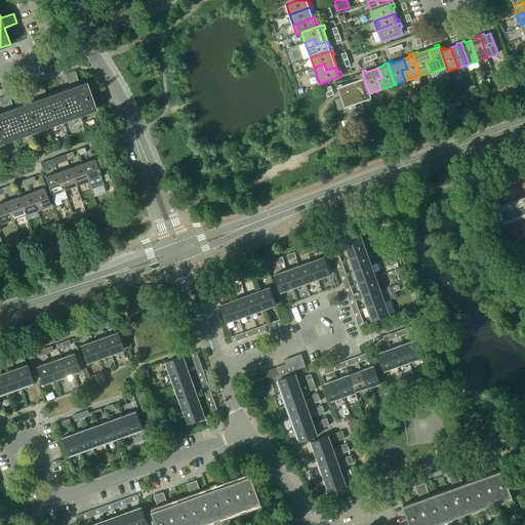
[(70,87),(65,88),(52,93),(63,121),(96,109),(86,81),(79,83),(75,71),(65,74),(70,87)]
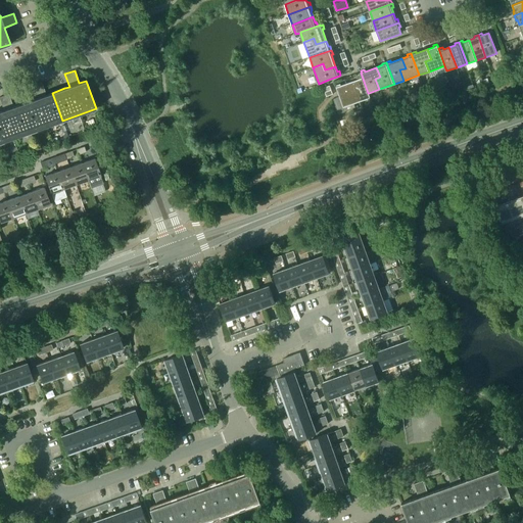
[(359,80),(348,83),(352,93),(357,91),(360,101),(370,98),(369,93),(368,93),(362,76),(358,78),(359,80)]
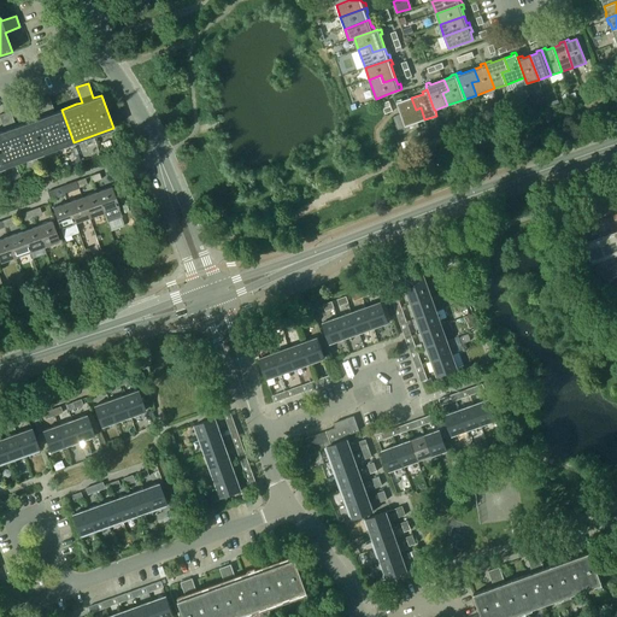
[(35,157),(74,142),(62,110),(54,112),(50,97),(37,101),(43,116),(23,123),(35,157)]
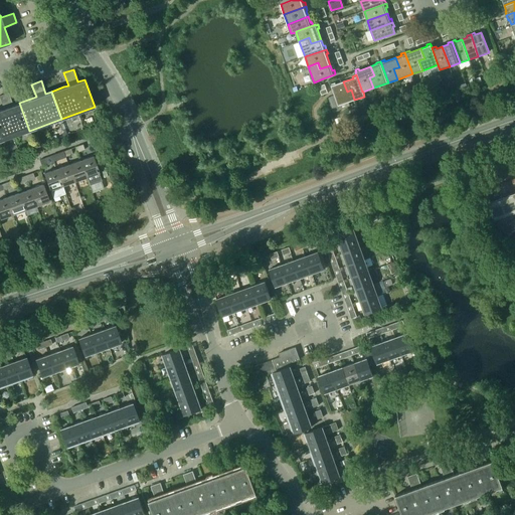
[(338,106),(354,100),(351,90),(347,92),(343,81),(336,84),(335,82),(331,83),(332,86),(331,87),(335,96),(338,106)]
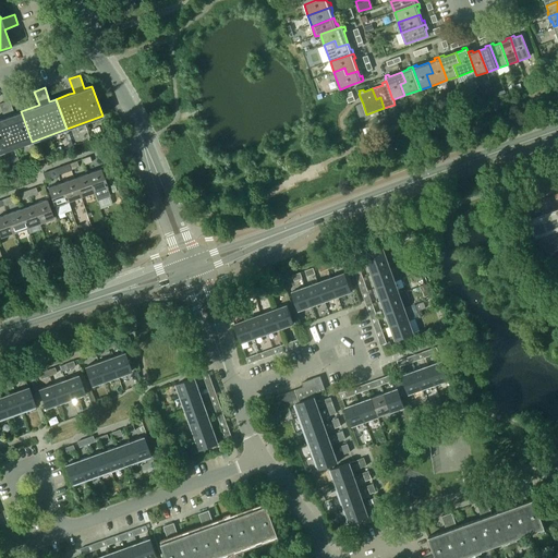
[(468,108),(485,102),(484,97),(465,102),(468,108)]
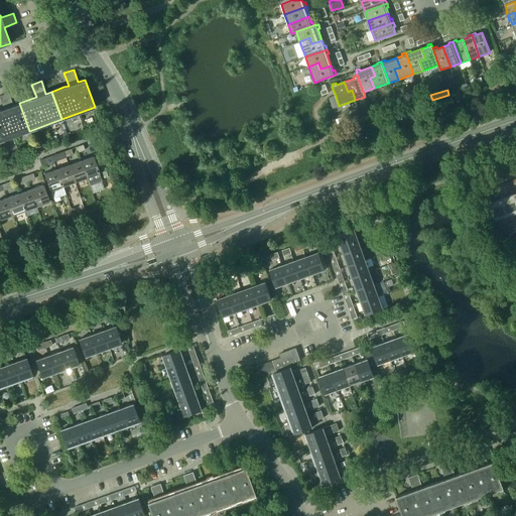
[(0,110),(0,140),(29,131),(19,103),(13,105),(8,93),(0,95),(0,99),(3,109),(0,110)]
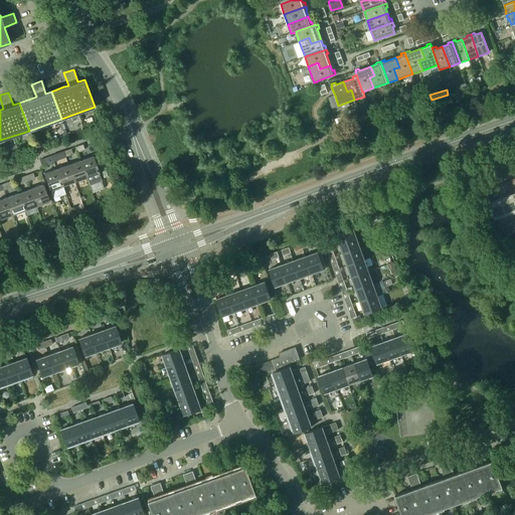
[(338,106),(335,96),(329,98),(333,108),(338,106)]
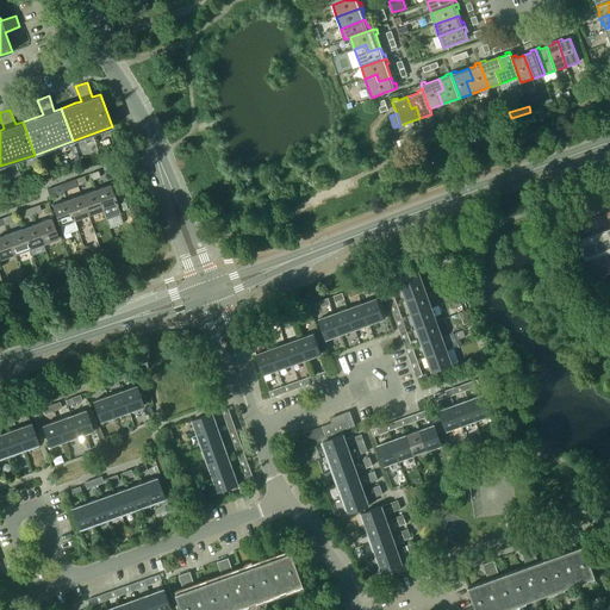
[(425,136),(423,128),(415,130),(418,138),(425,136)]
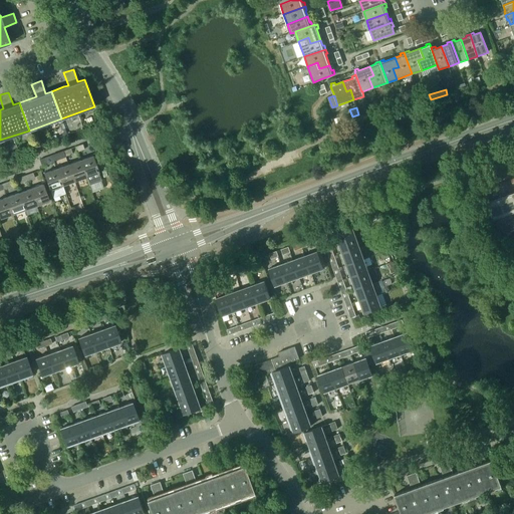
[(70,148),(63,151),(65,157),(72,154),(70,148)]
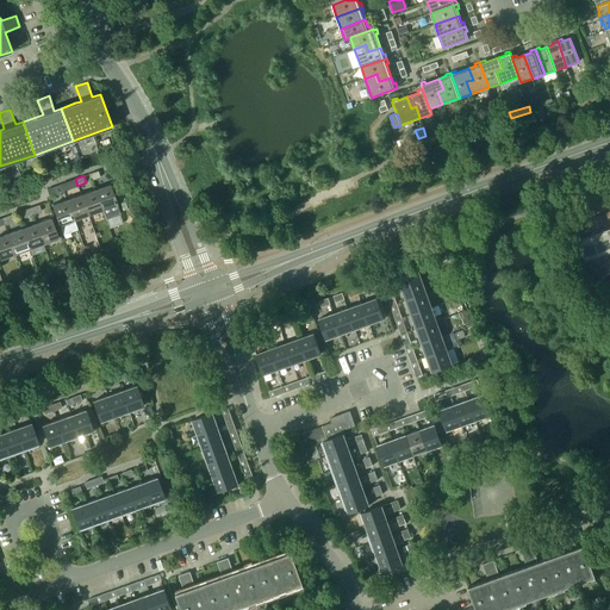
[(110,185),(94,190),(101,210),(117,204),(110,185)]
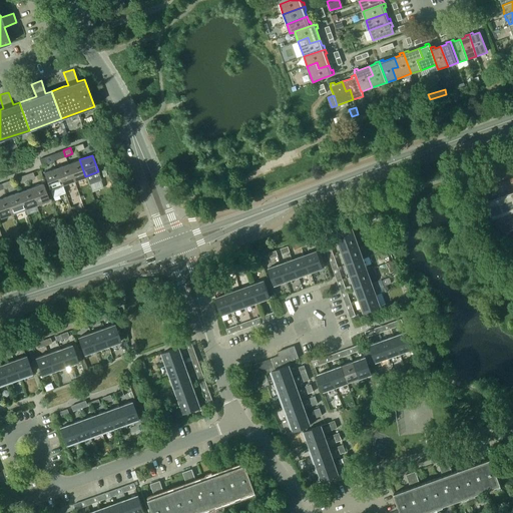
[(106,166),(103,158),(98,160),(101,168),(106,166)]
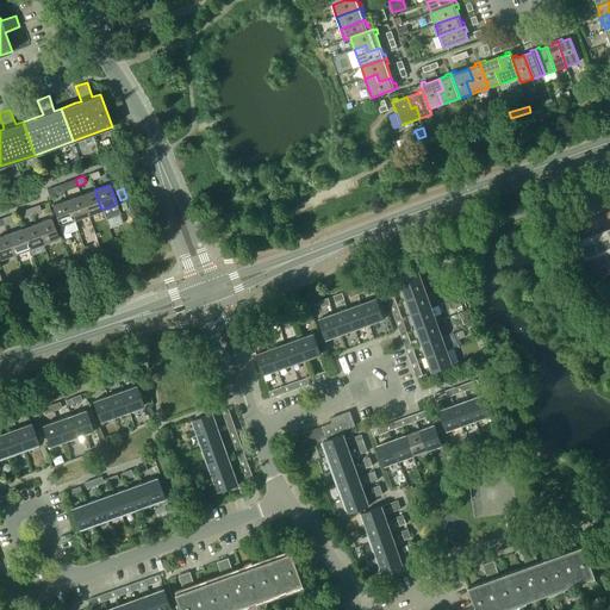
[(87,215),(101,210),(94,190),(80,194),(87,215)]
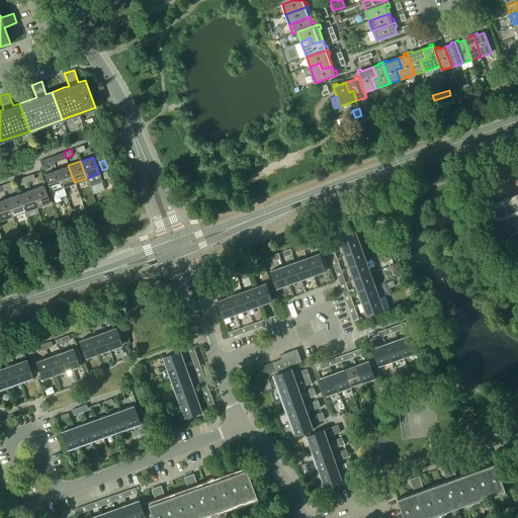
[(68,165),(56,170),(62,186),(74,182),(68,165)]
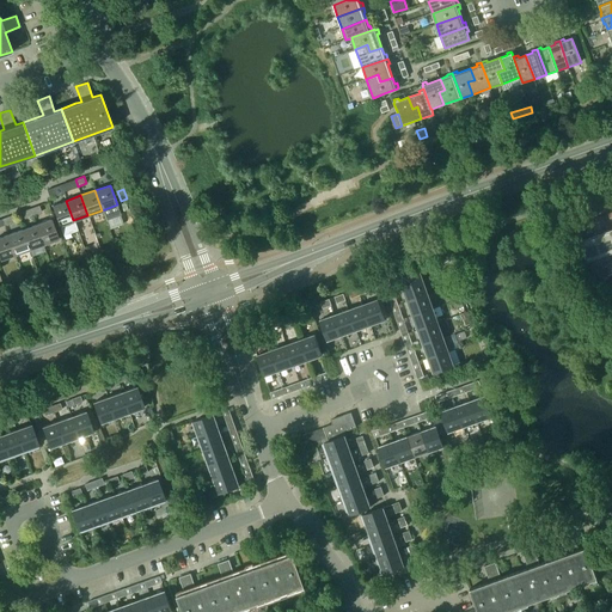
[(53,206),(59,225),(63,236),(77,231),(73,220),(66,201),(53,206)]
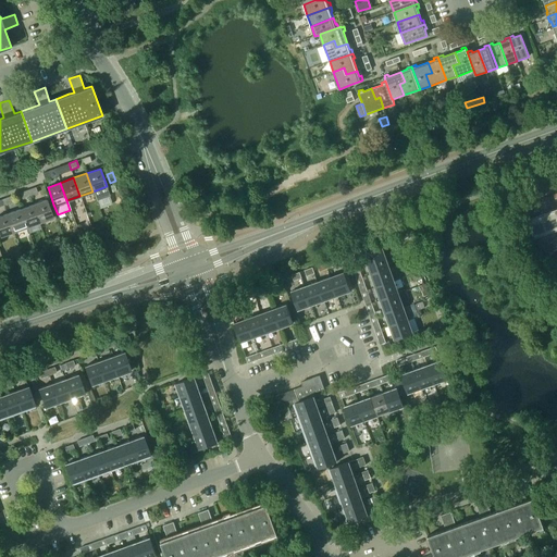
[(46,199),(33,205),(39,222),(52,218),(46,199)]
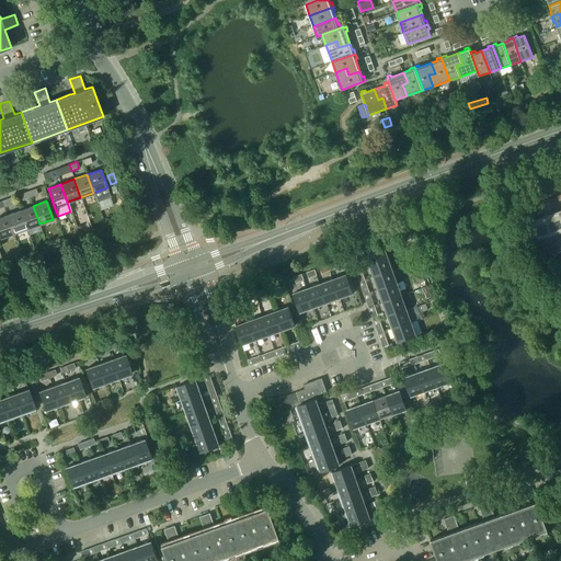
[(540,203),(531,206),(534,212),(542,208),(540,203)]
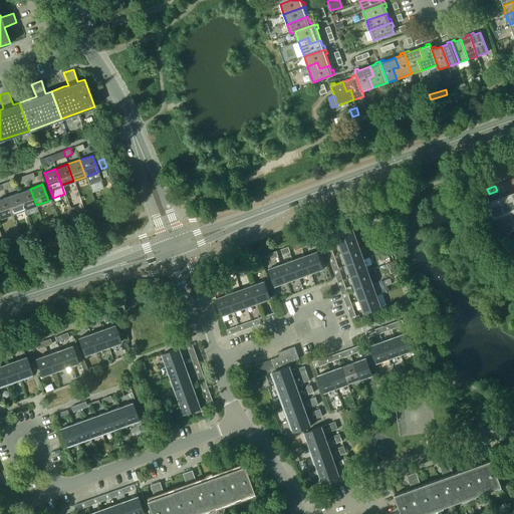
[(30,189),(18,193),(24,210),(36,205),(30,189)]
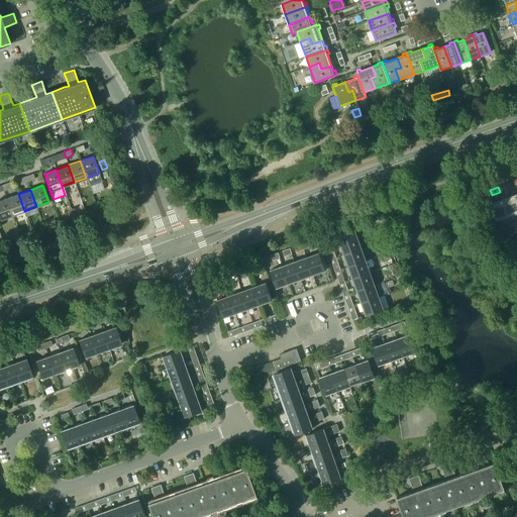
[(18,194),(6,198),(12,215),(24,211),(18,194)]
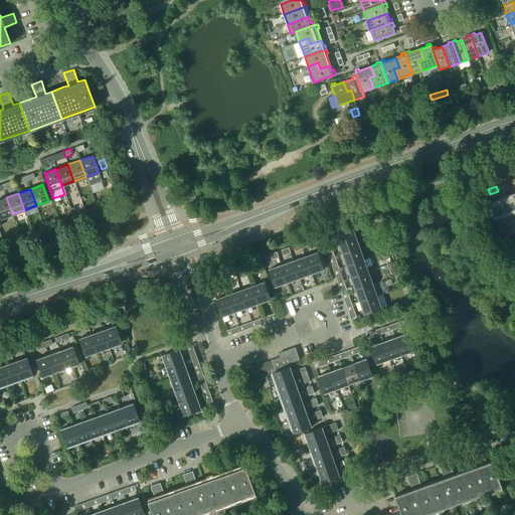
[(506,216),(514,212),(514,202),(512,194),(500,199),(506,216)]
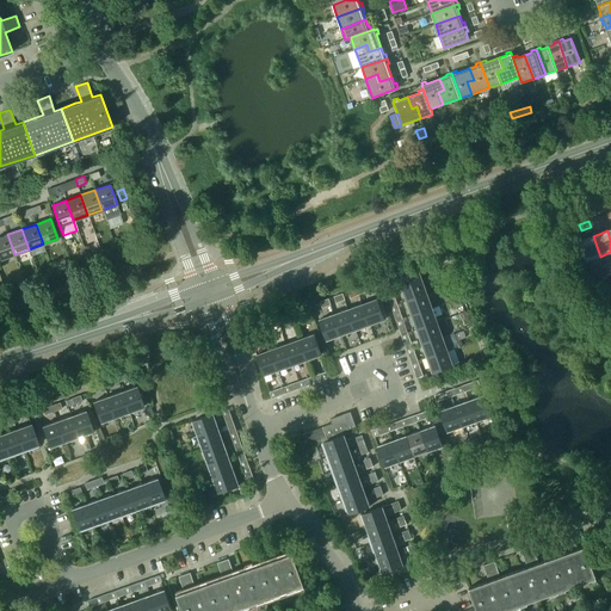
[(0,258),(0,259),(14,254),(7,234),(0,236),(0,258)]
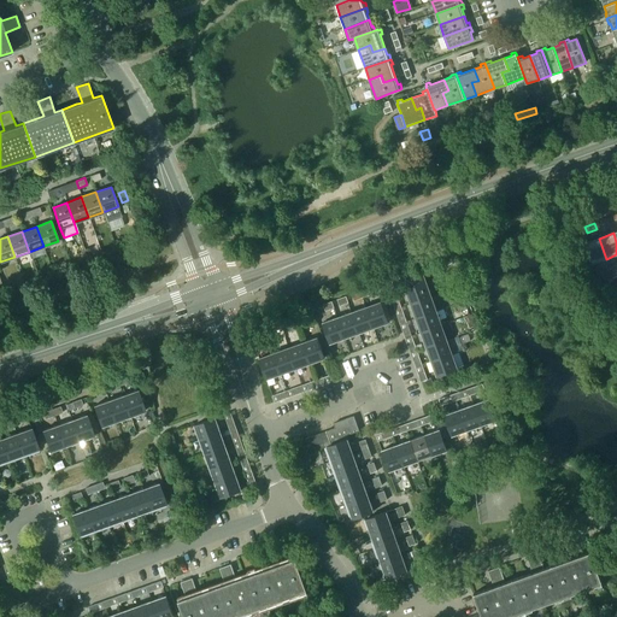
[(606,259),(599,239),(585,244),(592,264),(606,259)]
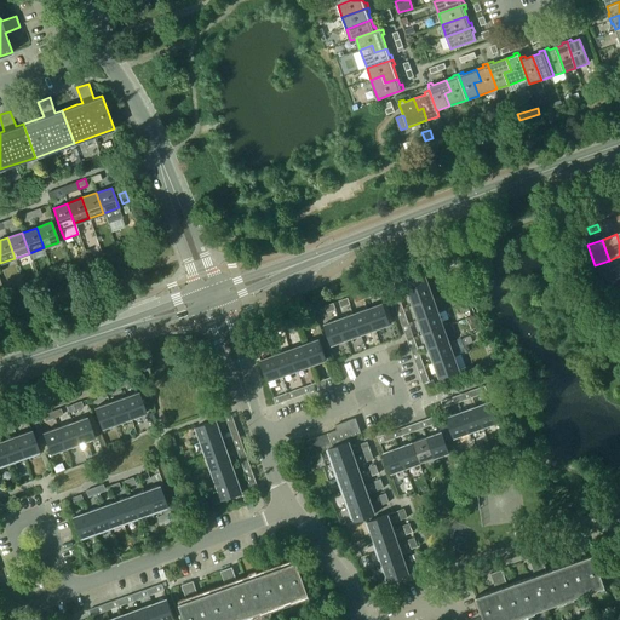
[(403,276),(408,292),(429,283),(424,269),(403,276)]
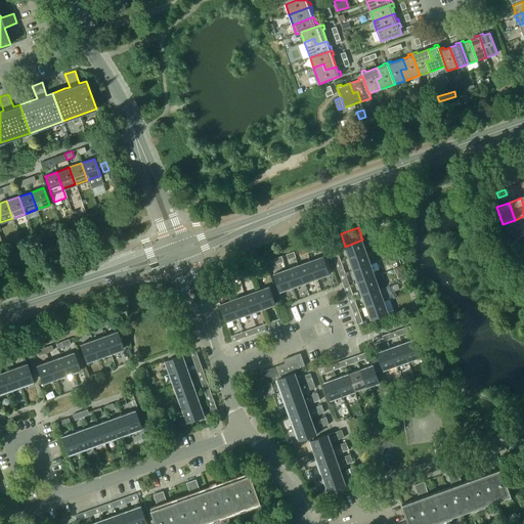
[(345,247),(349,258),(366,252),(362,239),(345,247)]
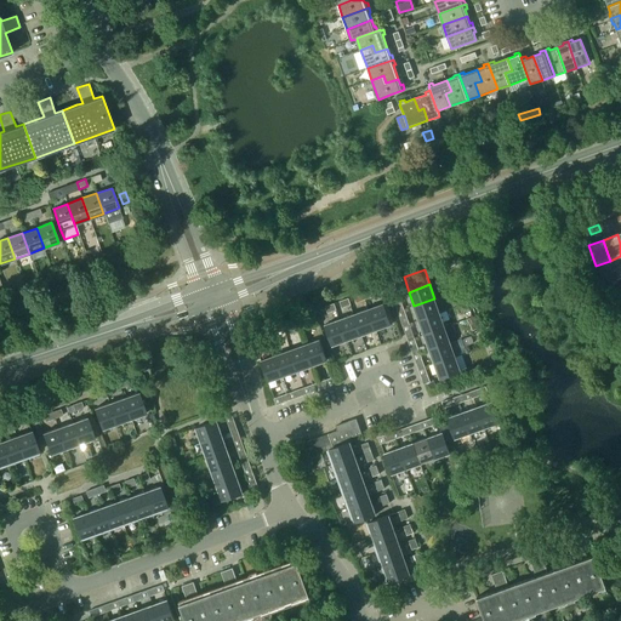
[(440,313),(434,298),(414,306),(420,320),(440,313)]
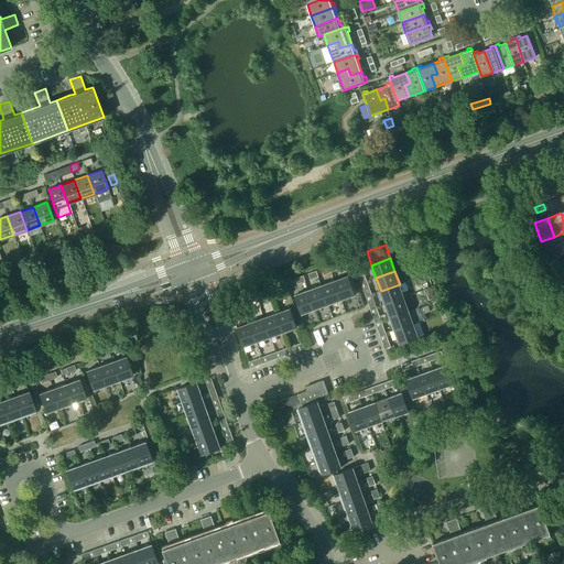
[(335,281),(342,300),(355,295),(348,277),(335,281)]
